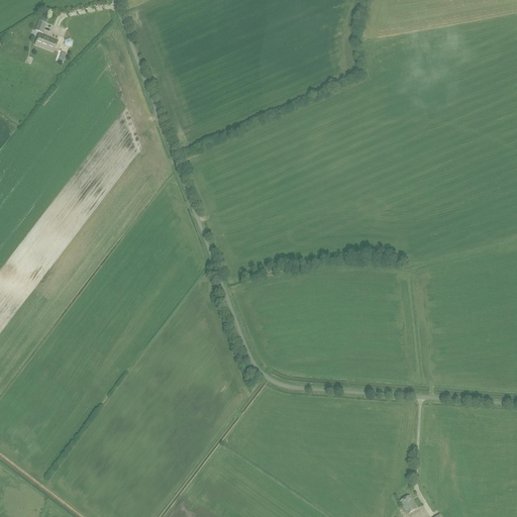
[(39,21),(35,31),(42,33),(46,24),(39,21)]
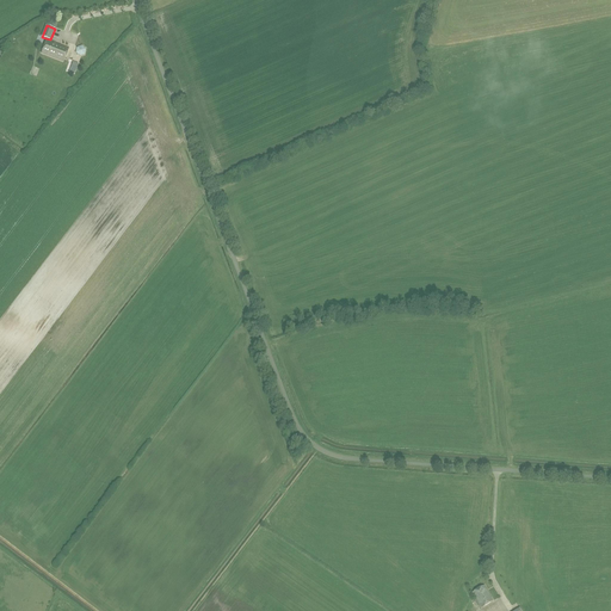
[(69,49),(50,41),(47,39),(42,54),(65,62),(69,49)]
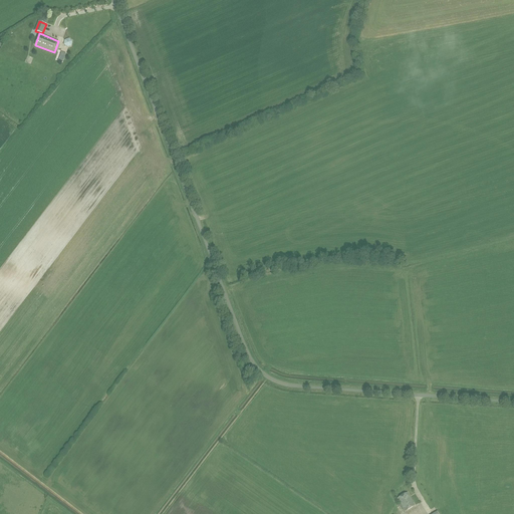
[(64,45),(67,48),(72,46),(72,42),(69,39),(65,41),(64,45)]
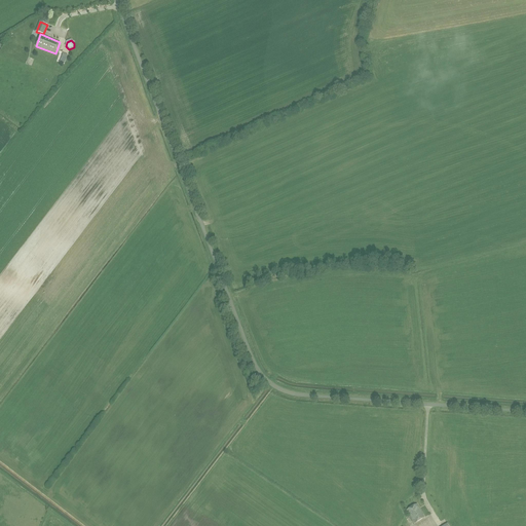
[(407,510),(415,523),(425,517),(417,503),(407,510)]
